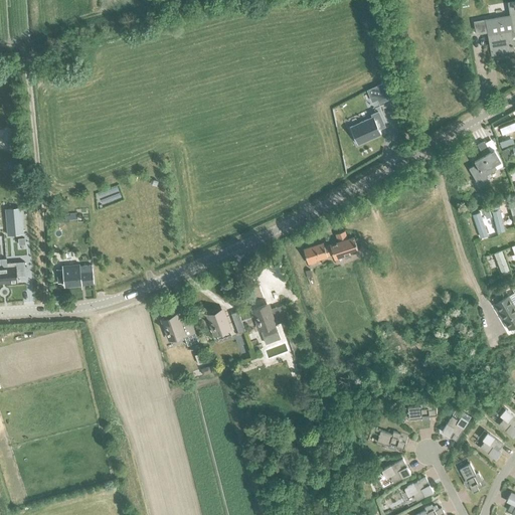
[(510,16),(485,20),(488,32),(488,34),(491,54),(513,51),(512,44),(514,43),(514,1),(508,3),(510,16)]
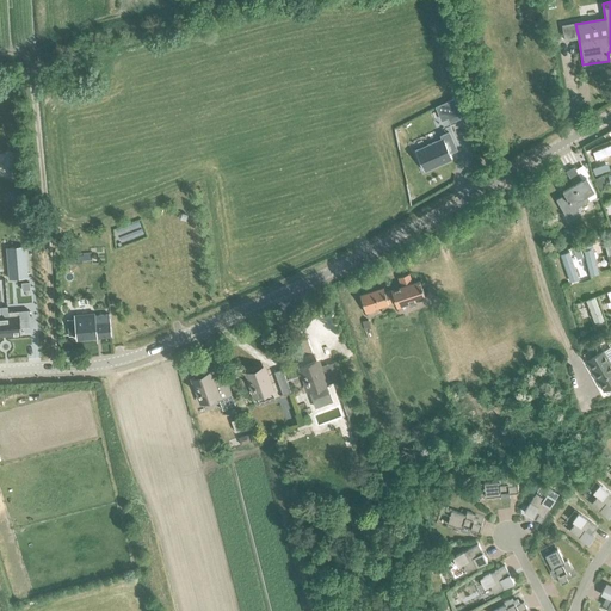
[(575,24),(562,26),(565,41),(579,38),(575,24)]
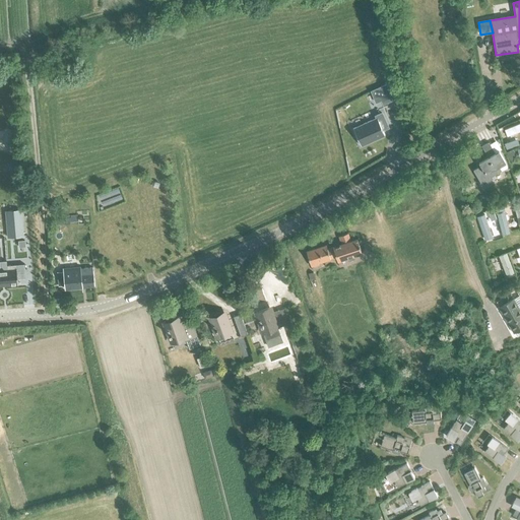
[(390,82),(376,88),(383,104),(397,99),(393,90),(390,82)]
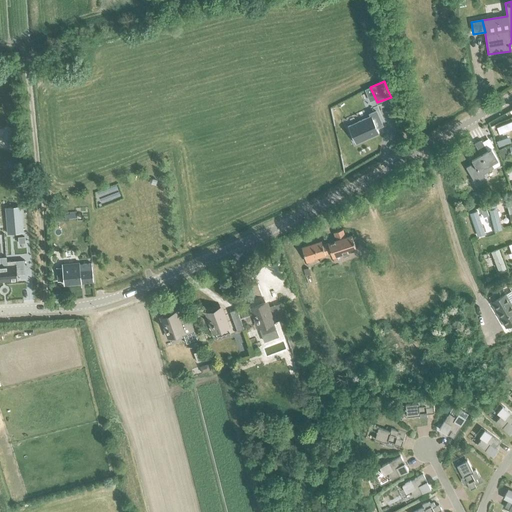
[(373,98),(369,88),(363,91),(367,100),(373,98)]
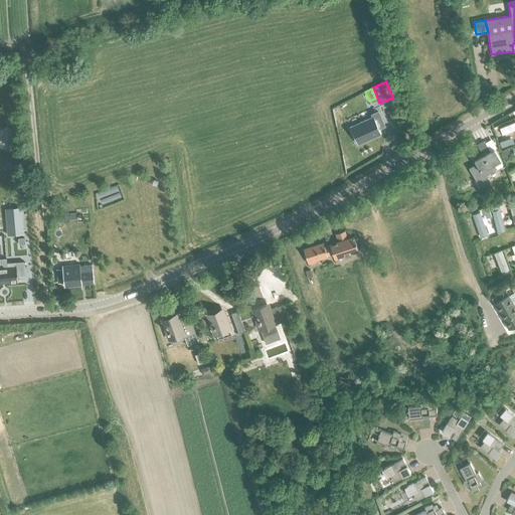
[(348,123),(347,124),(354,138),(353,138),(354,140),(355,140),(357,144),(380,134),(378,128),(384,126),(378,112),(372,114),(372,113),(371,113),(372,117),(350,127),(348,123)]
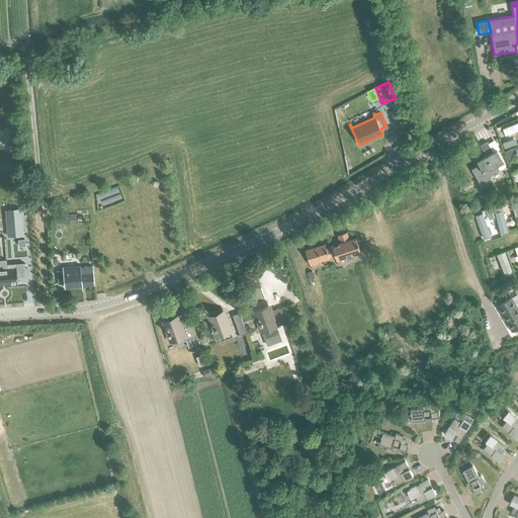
[(517,121),(503,127),(506,135),(517,130),(517,121)]
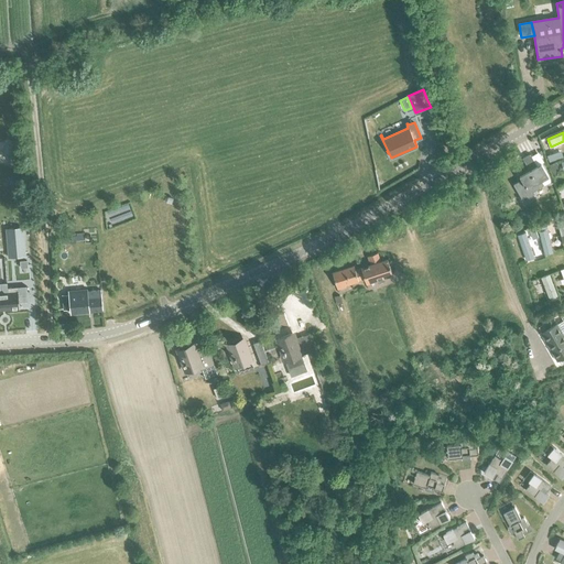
[(537,181),(548,175),(541,164),(537,166),(530,154),(523,159),(530,171),(521,175),(521,180),(513,184),(521,198),(540,187),(537,181)]
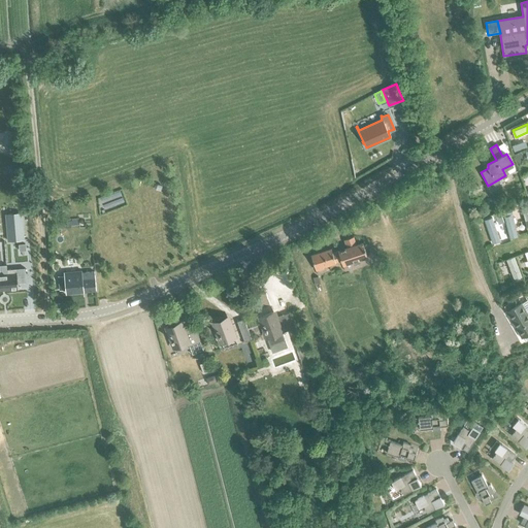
[(487,199),(485,206),(495,210),(498,203),(487,199)]
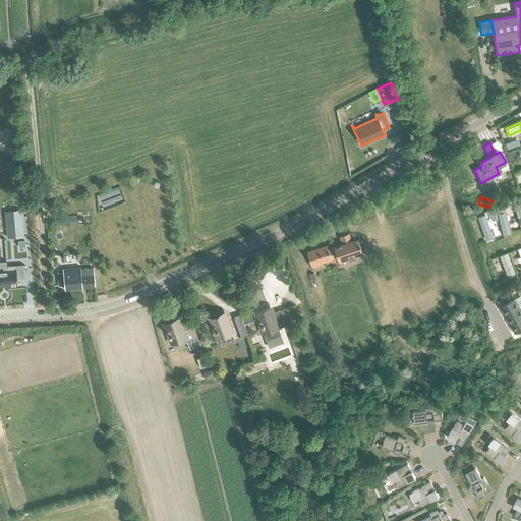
[(21,210),(5,211),(8,237),(23,236),(21,210)]
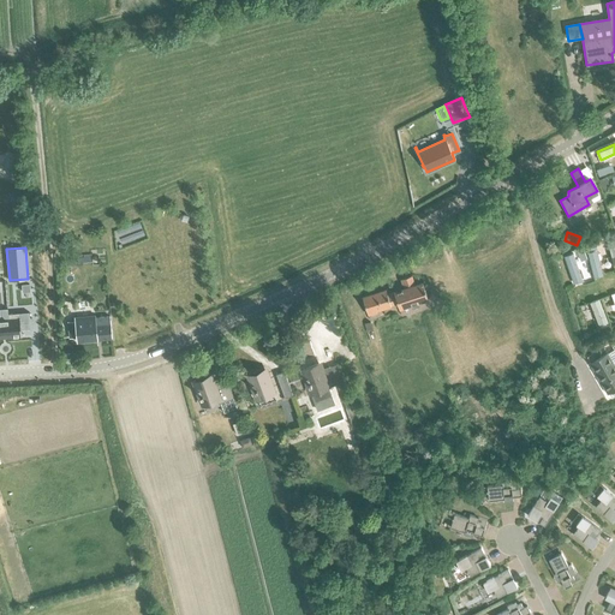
[(597,250),(589,252),(595,276),(604,274),(597,250)]
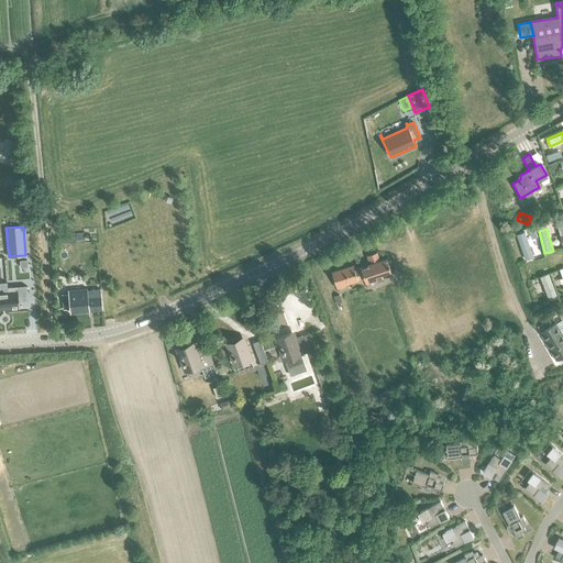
[(526,260),(533,257),(525,231),(517,234),(526,260)]
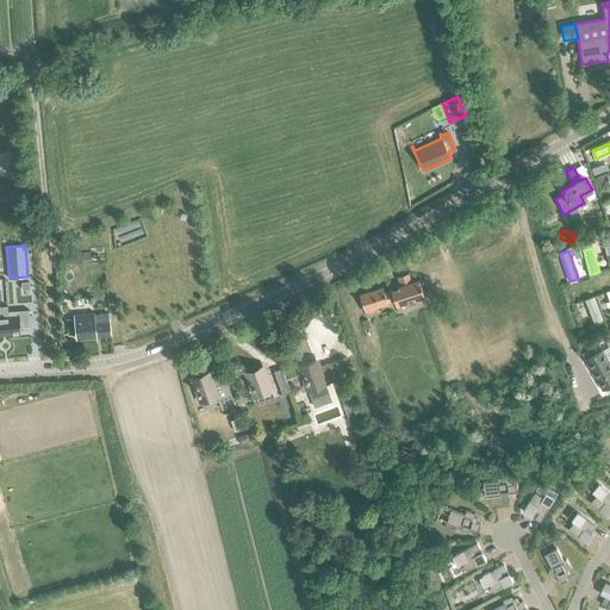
[(397,278),(400,287),(384,292),(383,288),(359,296),(365,313),(373,310),(373,309),(387,304),(394,302),(394,305),(423,297),(418,281),(410,284),(408,274),(397,278)]
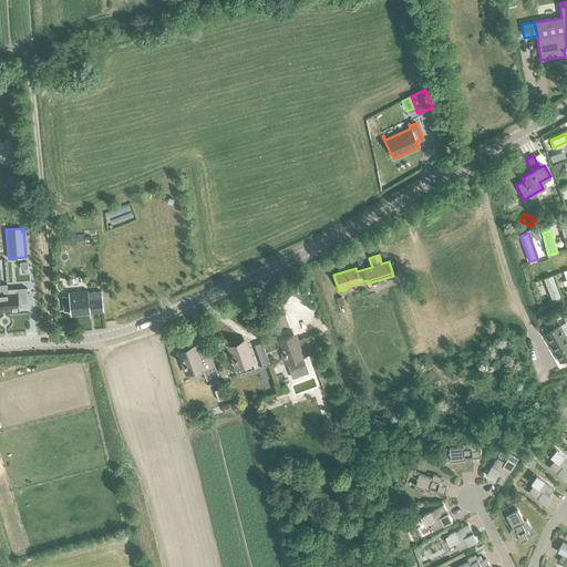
[(553,275),(545,277),(552,299),(560,296),(553,275)]
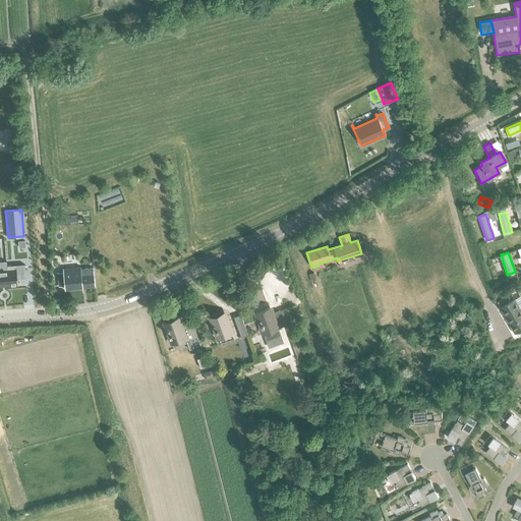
[(0,286),(18,285),(17,279),(25,278),(24,264),(7,266),(6,261),(0,261),(0,286)]
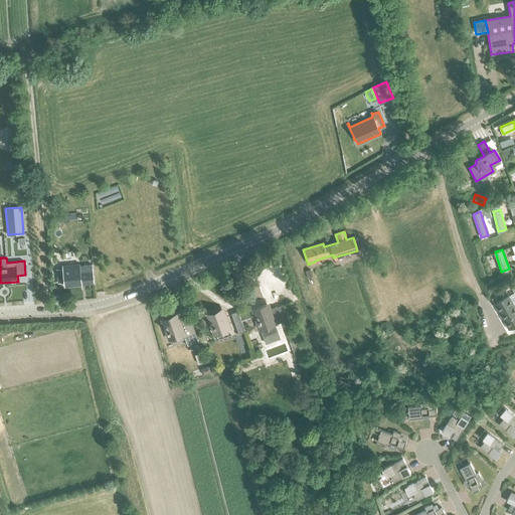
[(63,269),(57,270),(58,283),(64,282),(65,286),(94,283),(92,266),(79,267),(79,264),(63,266),(63,269)]
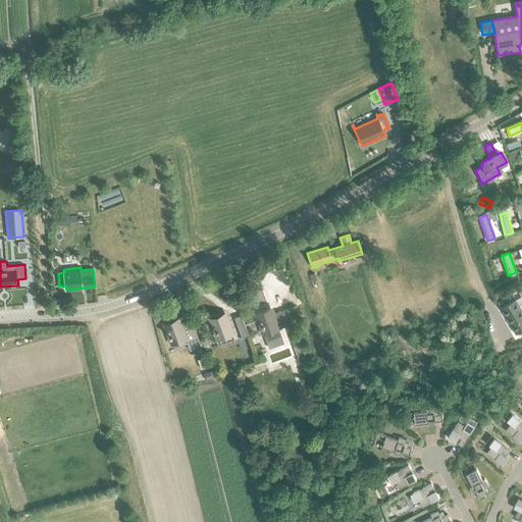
[(521,298),(520,296),(501,308),(518,336),(521,333),(521,298)]
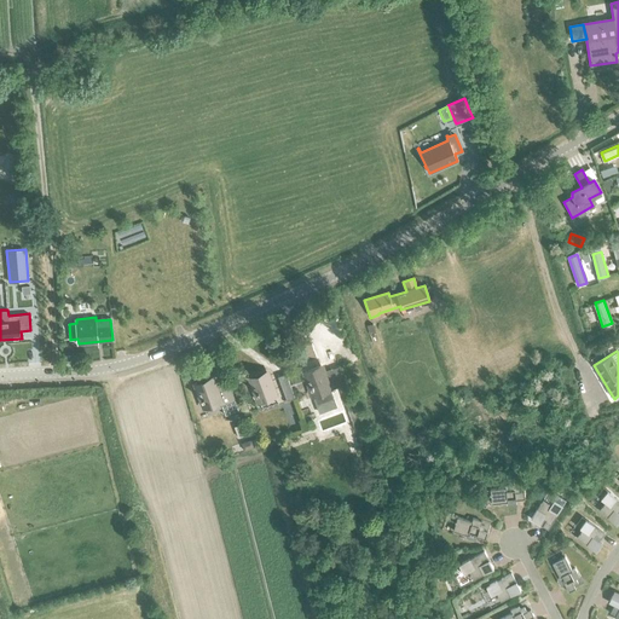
[(322,368),(305,374),(313,394),(318,408),(334,401),(330,391),(340,387),(347,385),(340,365),(323,372),(322,368)]
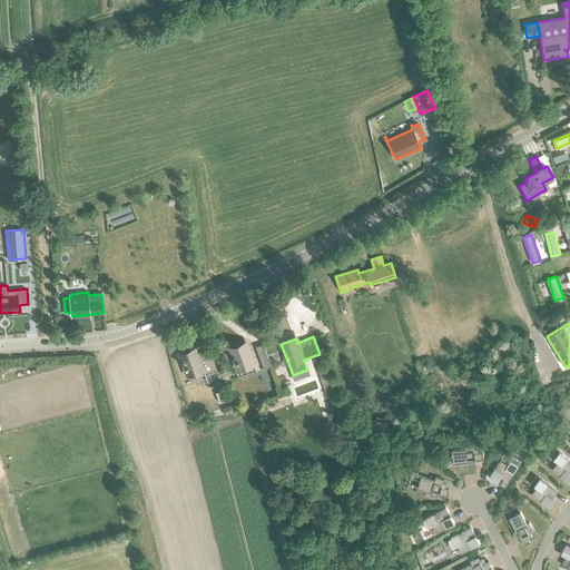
[(231,350),(237,369),(253,363),(245,344),(231,350)]
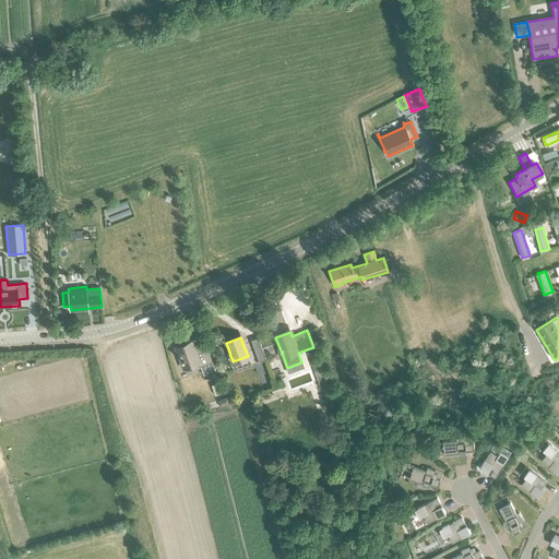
[(259,337),(251,340),(260,361),(265,359),(266,358),(259,337)]
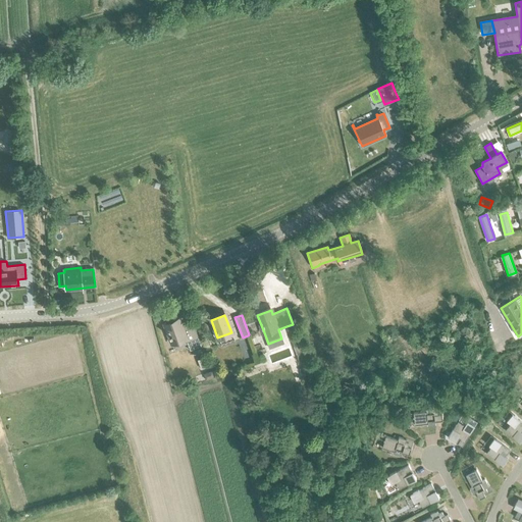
[(178,319),(165,324),(172,342),(186,337),(190,351),(202,346),(195,328),(193,322),(181,326),(178,319)]
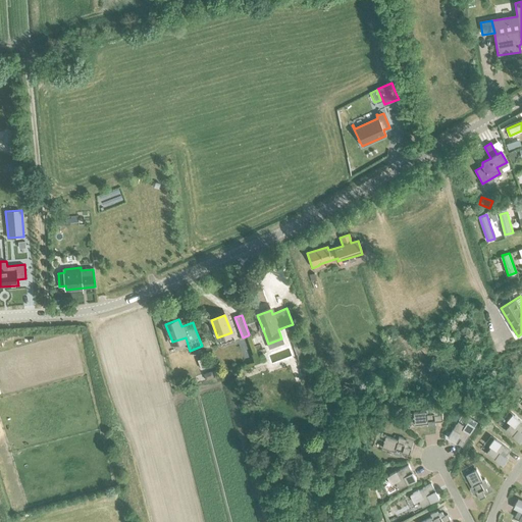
[(207,357),(198,360),(201,369),(210,365),(207,357)]
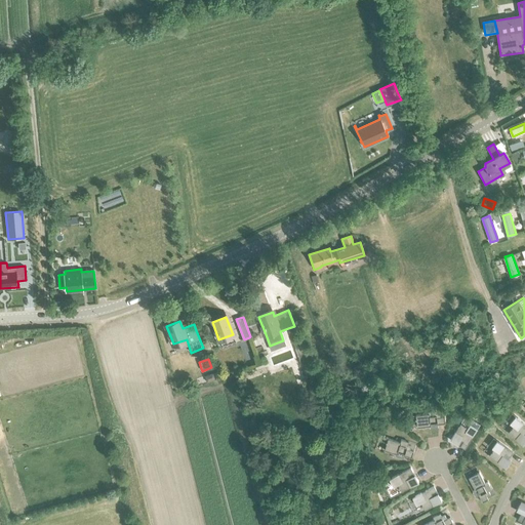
[(215,371),(205,375),(207,381),(217,377),(215,371)]
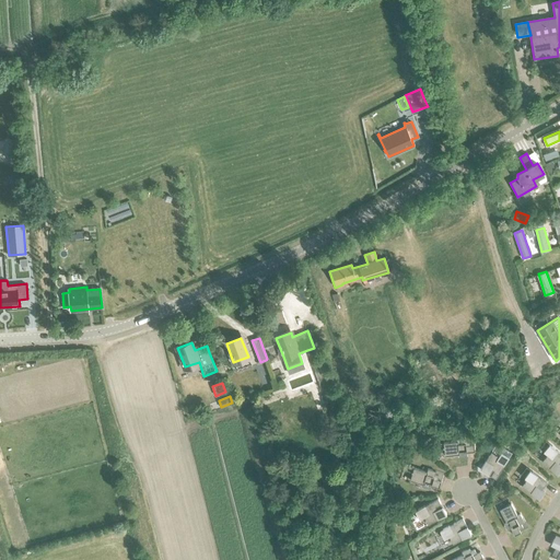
[(331,421),(333,423),(341,420),(337,409),(329,412),(328,412),(331,421)]
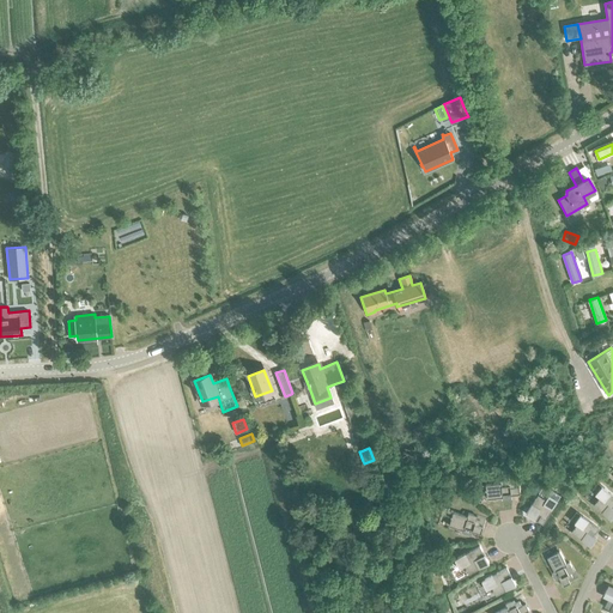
[(487,498),(502,497),(502,495),(507,493),(507,496),(520,495),(519,487),(514,487),(514,483),(509,484),(509,479),(501,480),(501,484),(486,485),(487,498)]
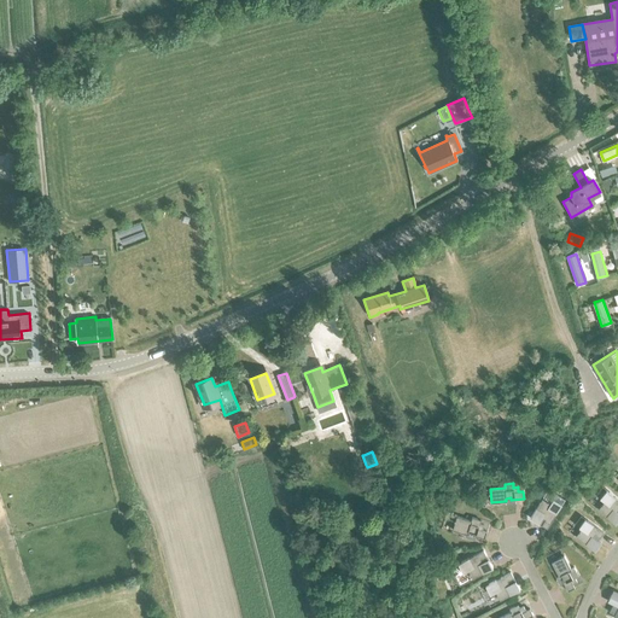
[(617,509),(617,501),(606,490),(600,497),(605,502),(599,509),(616,524),(617,520),(617,513),(616,512),(617,509)]
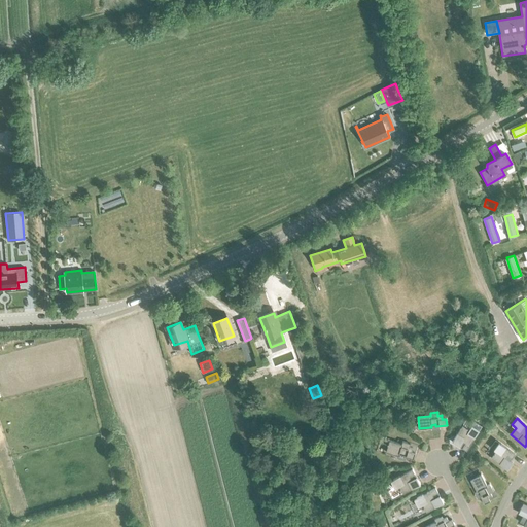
[(462,448),(466,451),(479,430),(471,426),(469,430),(462,426),(452,442),(459,446),(462,441),(465,443),(462,448)]
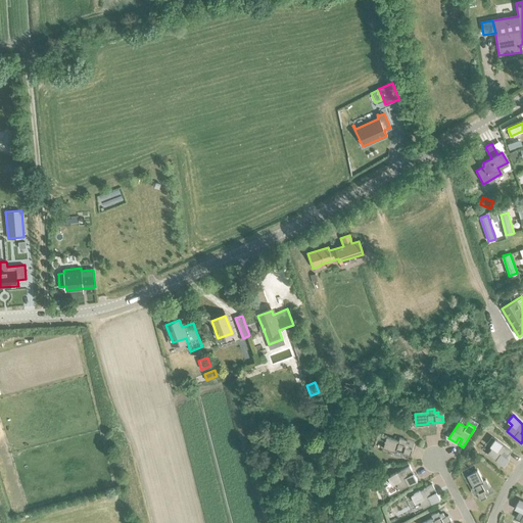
[(410,444),(406,443),(407,440),(399,438),(398,441),(386,437),(383,448),(395,452),(394,455),(398,456),(399,453),(410,456),(412,449),(408,448),(410,444)]
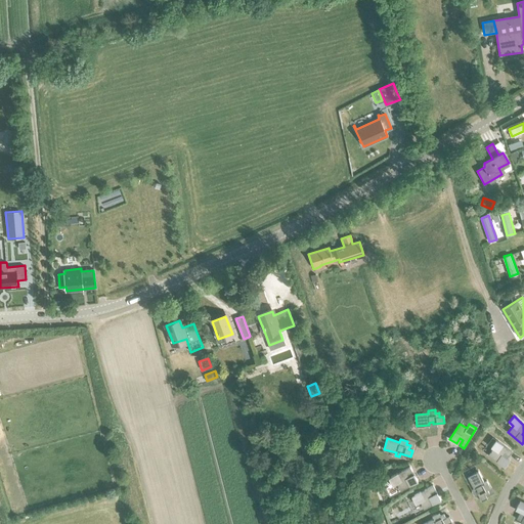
[(488,454),(505,467),(509,460),(503,455),(505,452),(509,455),(512,451),(495,440),(491,447),(493,448),(488,454)]
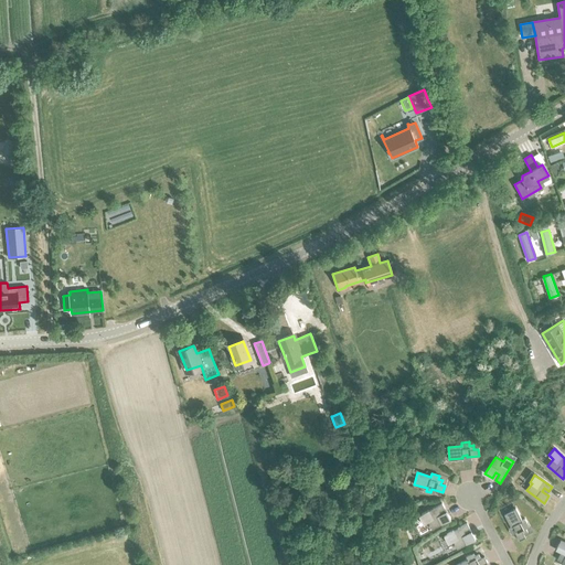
[(439,511),(444,509),(441,504),(419,515),(423,523),(428,521),(432,529),(450,520),(446,512),(440,514),(439,511)]
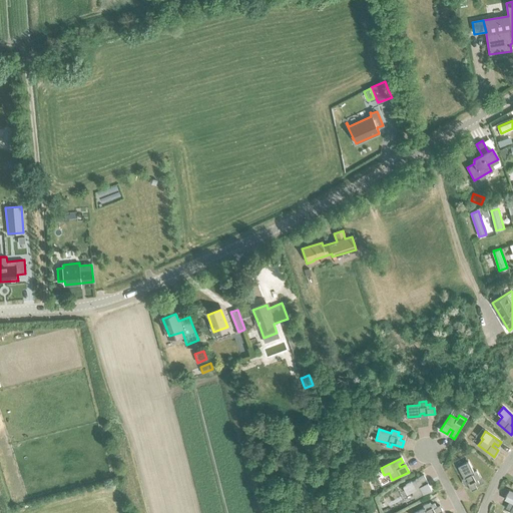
[(466,481),(471,490),(476,488),(475,485),(478,483),(476,480),(479,478),(476,472),(474,473),(468,462),(458,467),(464,478),(462,479),(463,483),(466,481)]
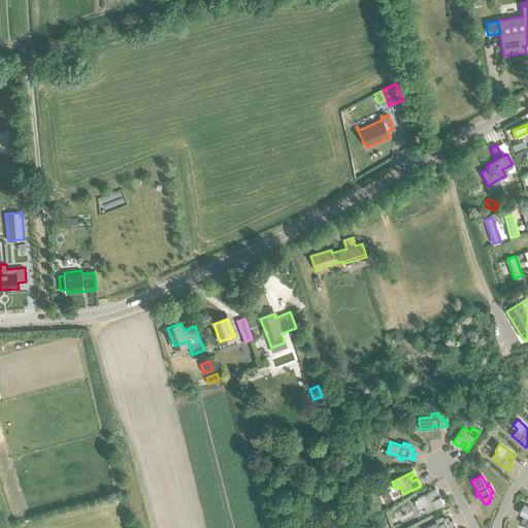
[(427,513),(443,503),(440,497),(435,499),(433,496),(438,494),(436,490),(415,500),(419,507),(424,505),(427,513)]
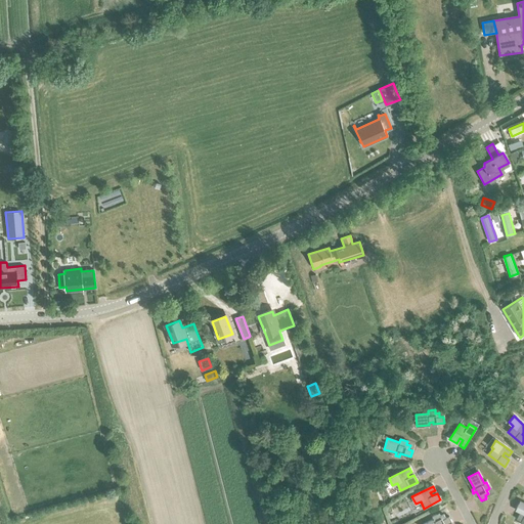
[(446,523),(451,522),(449,517),(445,518),(443,515),(440,516),(439,513),(432,516),(434,519),(424,523),(446,523)]
